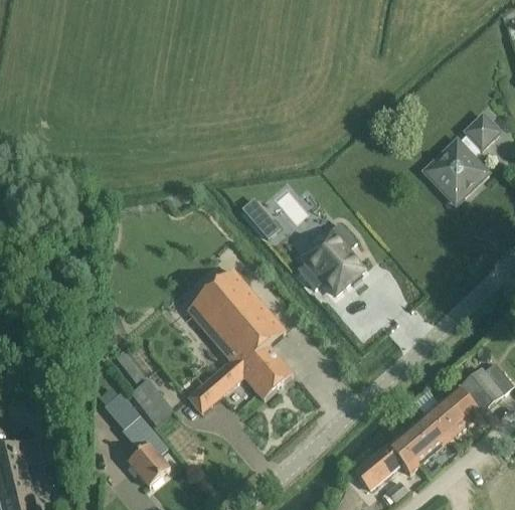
[(500,133),(486,118),(483,115),(466,132),(468,134),(460,142),(458,140),(423,171),(437,185),(451,199),(460,190),(465,196),(490,173),(473,155),(481,147),(483,149),(500,133)]
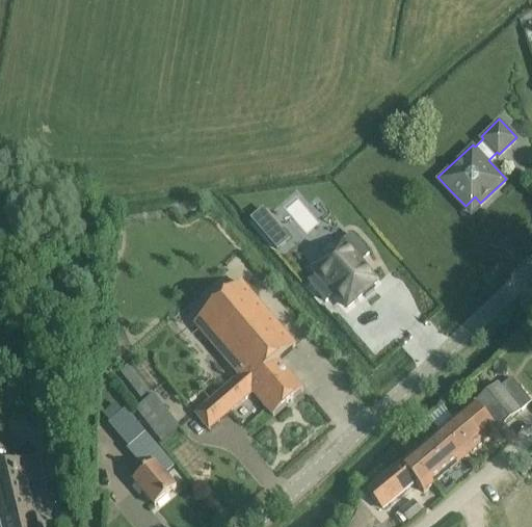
[(263,205),(250,216),(277,247),(291,236),(263,205)]
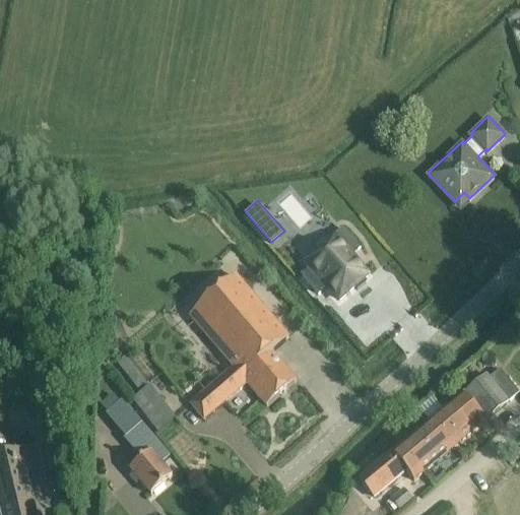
[(168,219),(135,248),(156,272),(235,365),(191,401),(204,416),(247,380),(267,403),(297,377),(272,349),(309,317),(296,302),(257,256),(237,273),(203,233),(199,237),(190,226),(193,222),(181,208),(168,219)]
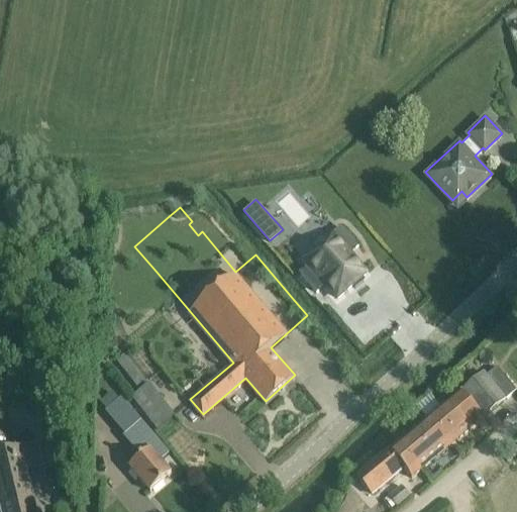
[(333,228),(300,257),(306,264),(324,285),(337,299),(370,271),(352,250),(360,243),(342,222),(334,229),(333,228)]
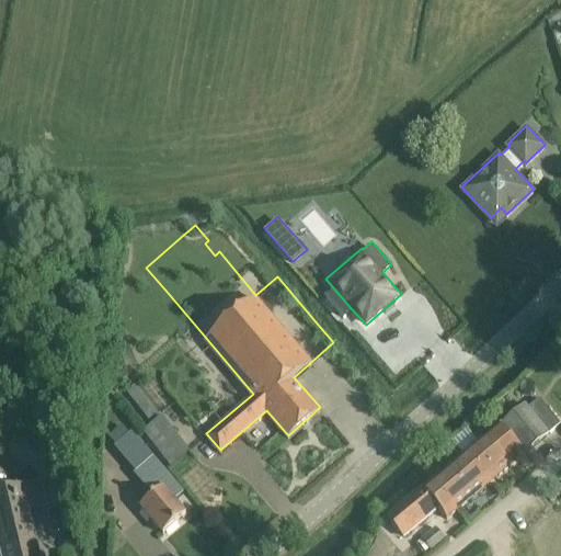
[(138,389),(128,399),(149,420),(159,410),(138,389)]
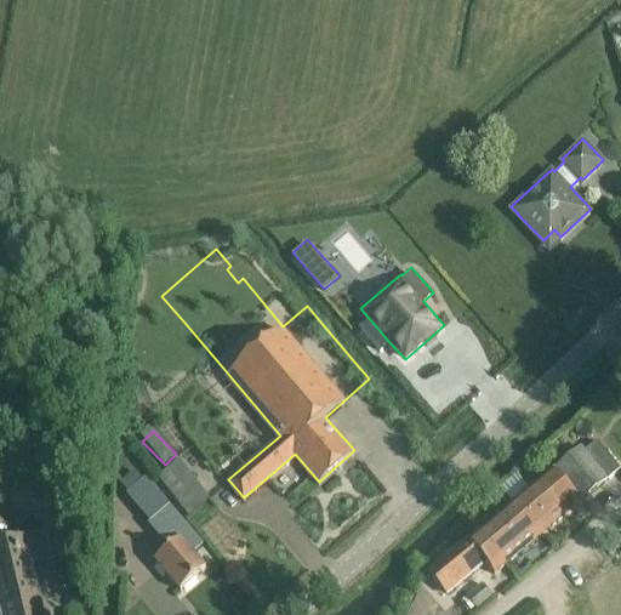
[(585,448),(608,476),(620,466),(597,437),(585,448)]
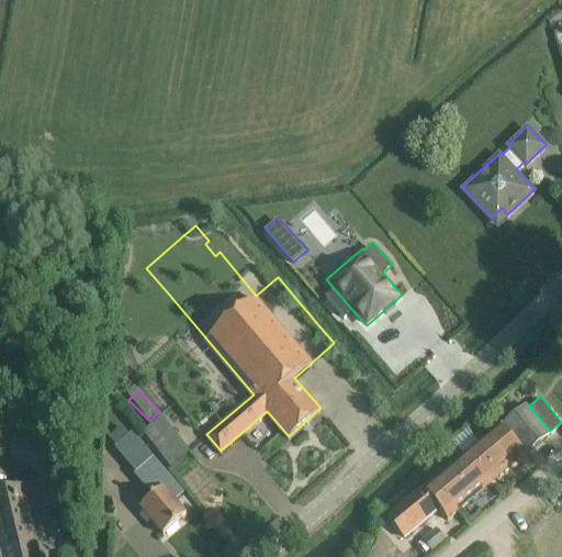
[(550,431),(529,405),(526,401),(514,411),(538,441),(550,431)]
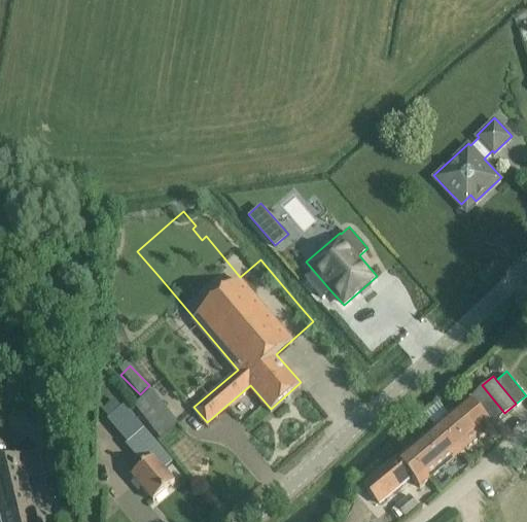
[(494,422),(504,413),(482,385),(471,394),(456,407),(437,422),(456,445),(458,444),(462,449),(480,433),(479,432),(493,421),(494,422)]
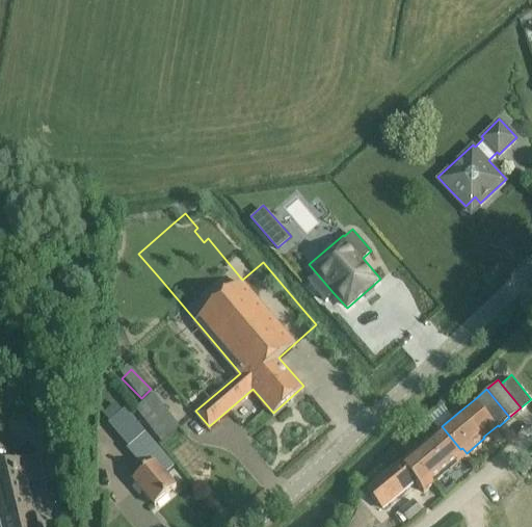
[(136,405),(163,438),(181,422),(154,391),(136,405)]
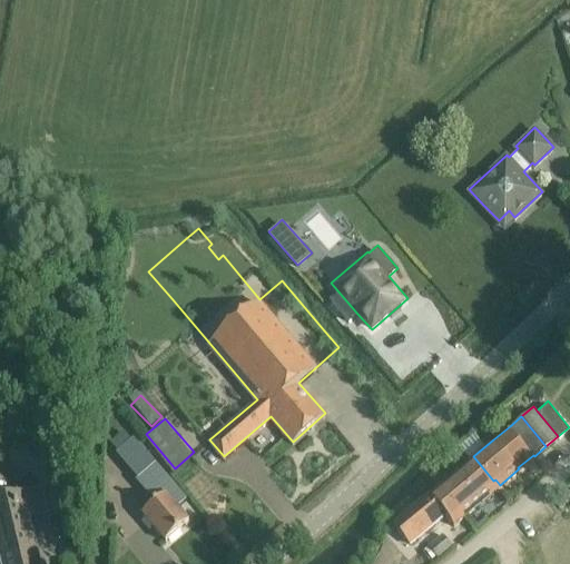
[(119,448),(117,451),(138,475),(135,477),(155,501),(143,511),(151,521),(166,538),(189,518),(177,504),(186,496),(172,480),(141,444),(134,436),(131,438),(119,448)]
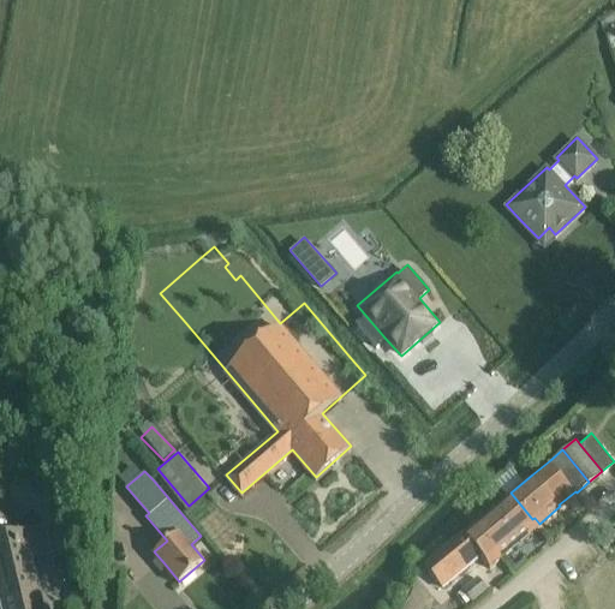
[(532,519),(511,493),(475,521),(502,554),(539,524),(535,518),(532,519)]
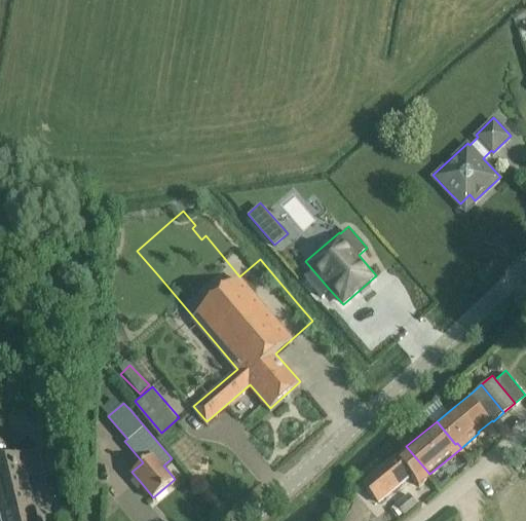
[(30,430),(12,435),(14,445),(32,441),(30,430)]
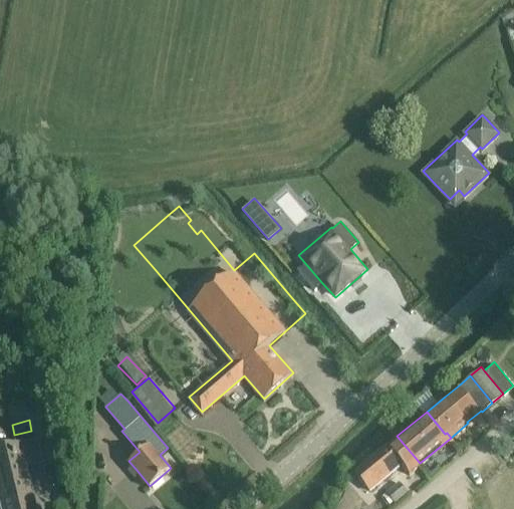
[(420,463),(397,436),(355,471),(369,488),(401,462),(410,472),(420,463)]
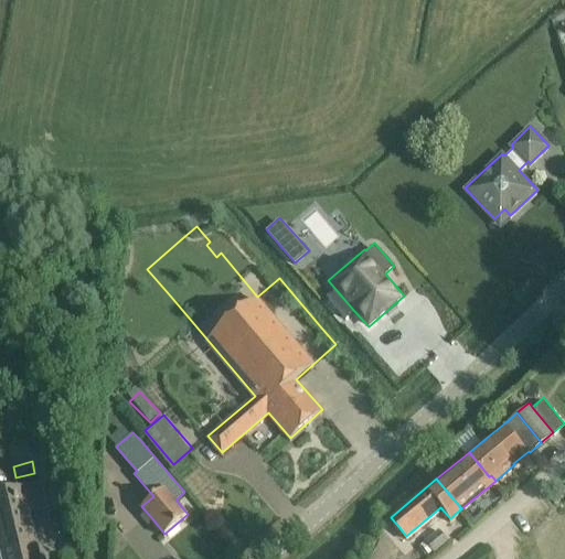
[(39,558),(30,522),(22,523),(19,512),(46,505),(40,481),(0,490),(0,537),(6,558),(39,558)]
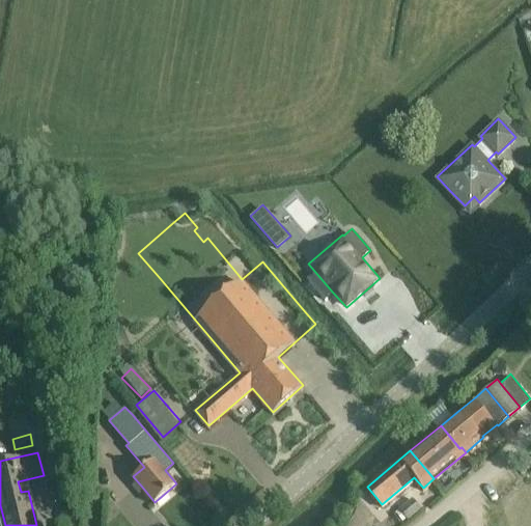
[(413,495),(399,505),(395,509),(402,519),(408,515),(421,504),(413,495)]
